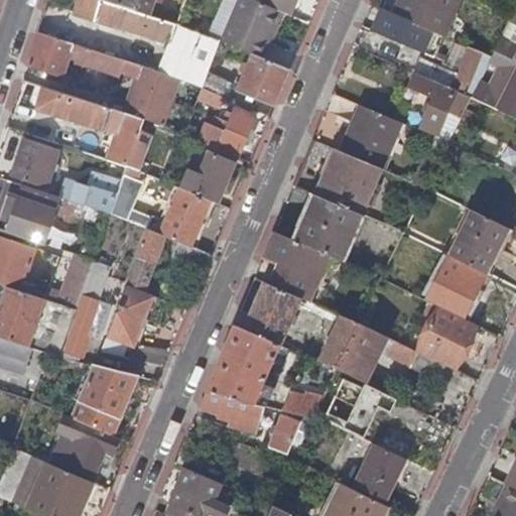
[(79,0),(75,12),(169,43),(159,72),(203,90),(210,73),(222,41),(218,39),(178,25),(151,16),(104,0),(79,0)]
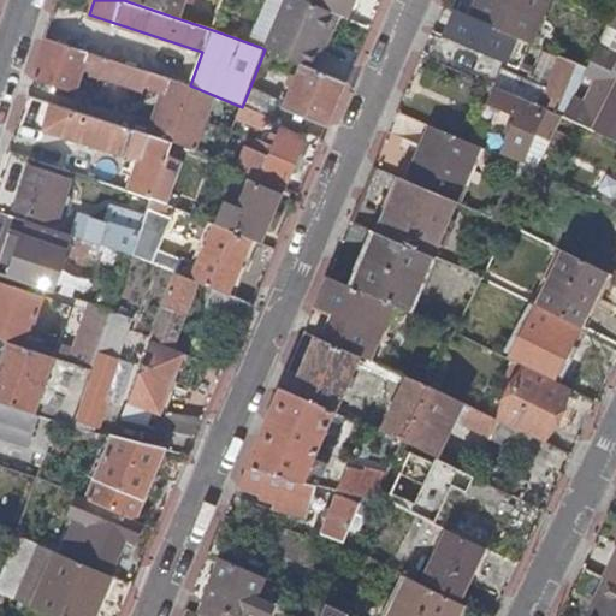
[(187,0),(124,0),(181,19),(187,0)]
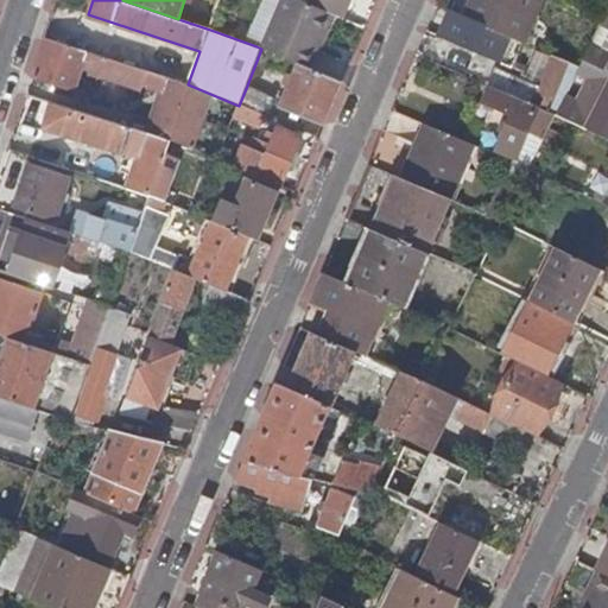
[(310,6),(297,0),(276,0),(257,46),(261,49),(301,65),(311,69),(335,16),(318,8),(310,6)]
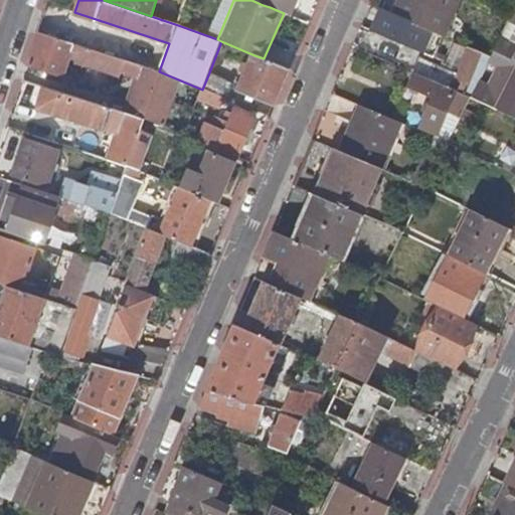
[(265,0),(263,5),(270,7),(284,13),(291,16),(298,0),(265,0)]
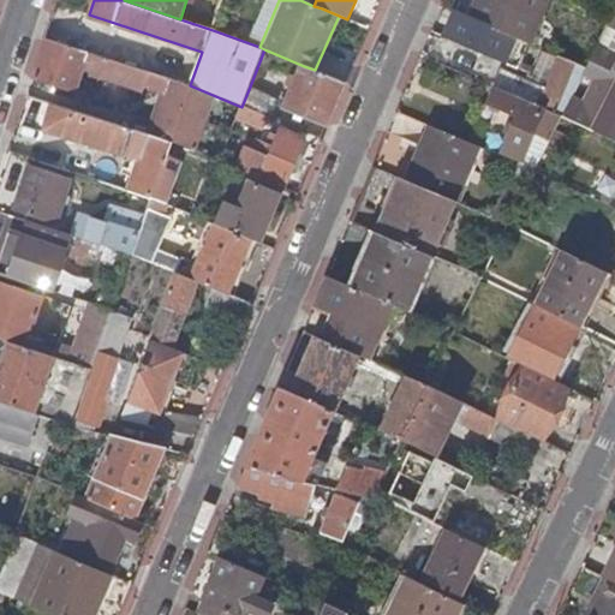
[(478,0),(470,18),(526,42),(545,0),(478,0)]
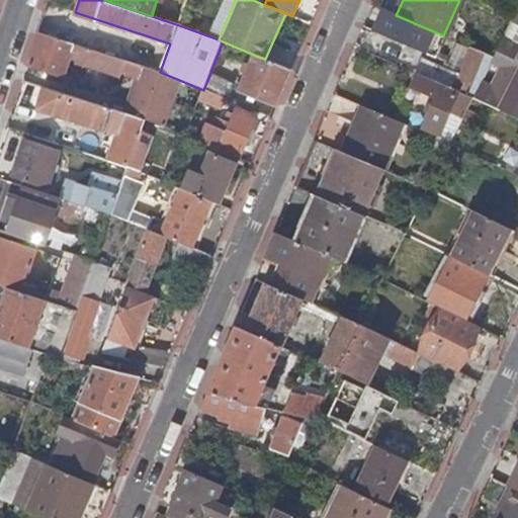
[(517,9),(497,54),(517,64),(517,9)]
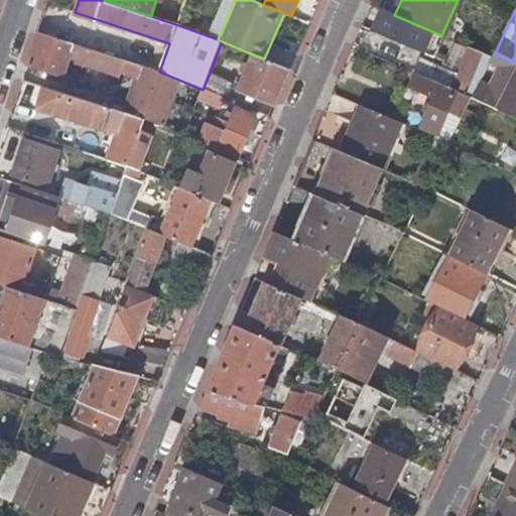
[(394,15),(385,36),(434,58),(444,36),(441,35),(394,15)]
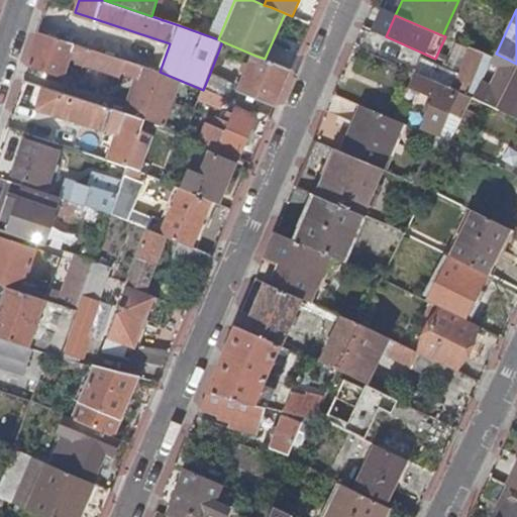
[(160,72),(40,32),(29,67),(65,79),(72,58),(79,60),(77,63),(123,77),(124,73),(139,78),(127,114),(145,120),(165,127),(179,89),(188,93),(188,94),(200,98),(203,90),(160,72)]
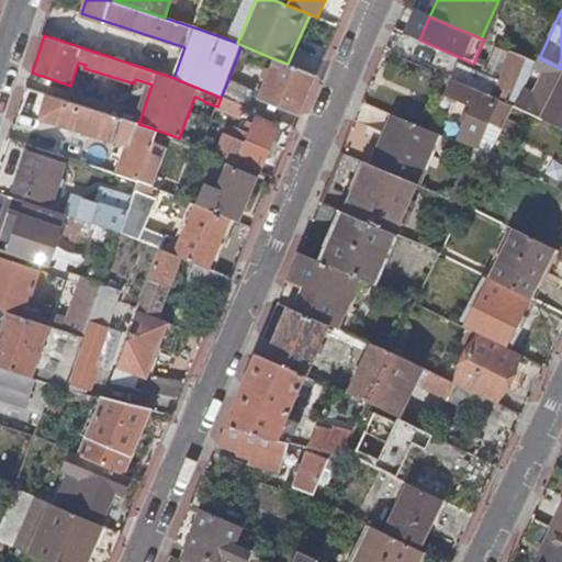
[(453,81),(514,108),(521,91),(527,81),(537,63),(496,45),(491,57),(507,64),(499,81),(460,64),(453,81)]
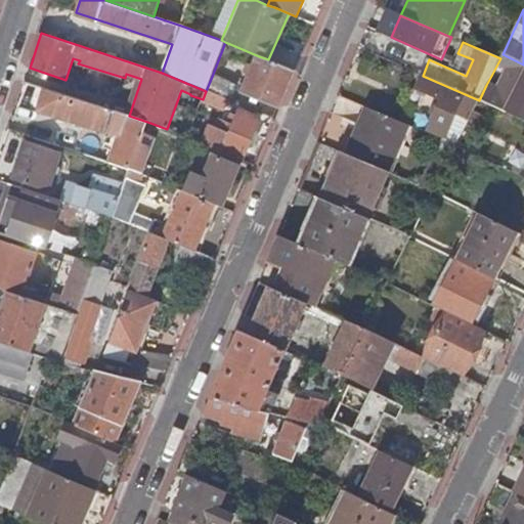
[(486,85),(479,100),(506,111),(514,93),(522,76),(523,77),(523,64),(503,54),(500,58),(497,63),(509,70),(498,90),(486,85)]
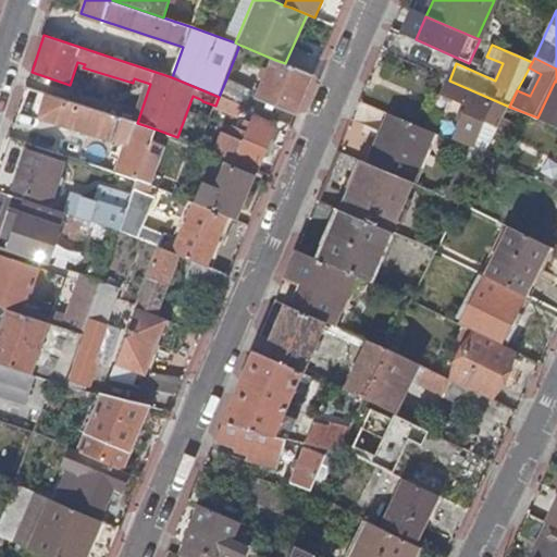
[(313,76),(285,63),(275,60),(258,100),(296,116),(313,76)]
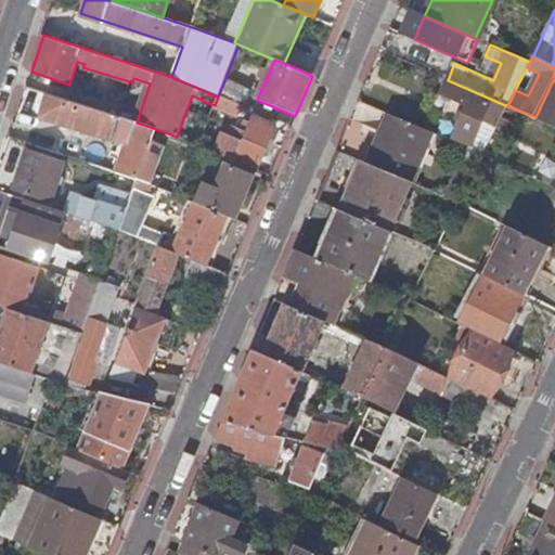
[(226,78),(218,97),(245,107),(246,107),(254,89),(226,78)]
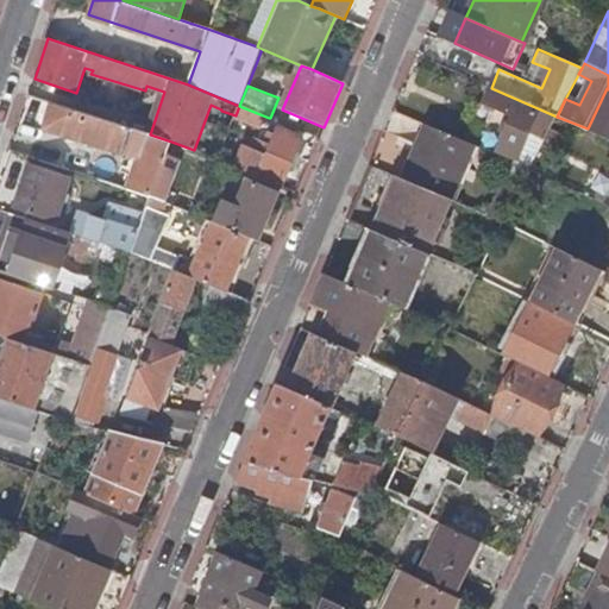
[(514,162),(531,169),(557,117),(491,88),(488,86),(481,100),(514,115),(509,124),(504,135),(498,150),(516,158),(514,162)]
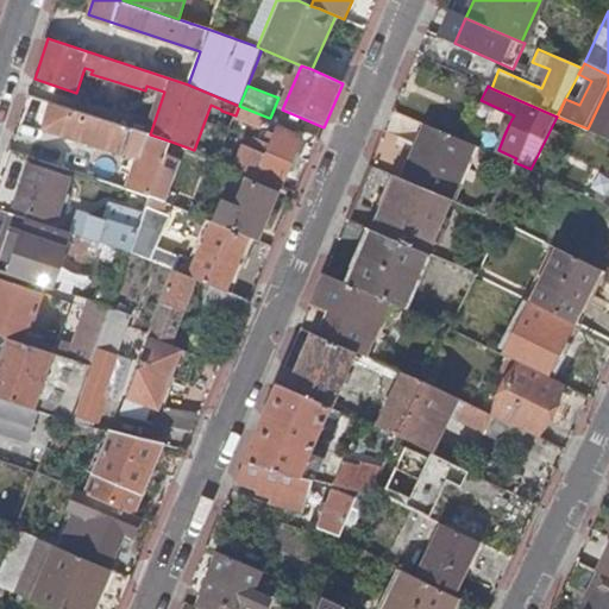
[(608,89),(607,88),(597,108),(608,114),(608,112),(608,89)]
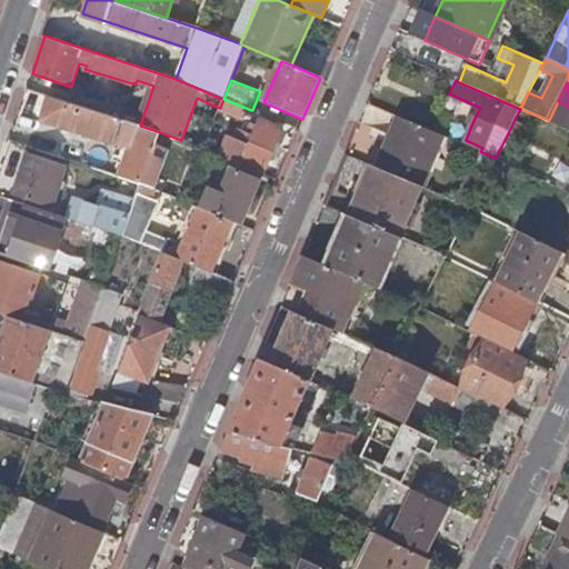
[(160,132),(140,126),(117,118),(52,97),(45,119),(132,147),(122,176),(141,182),(140,185),(155,190),(170,151),(156,147),(160,132)]
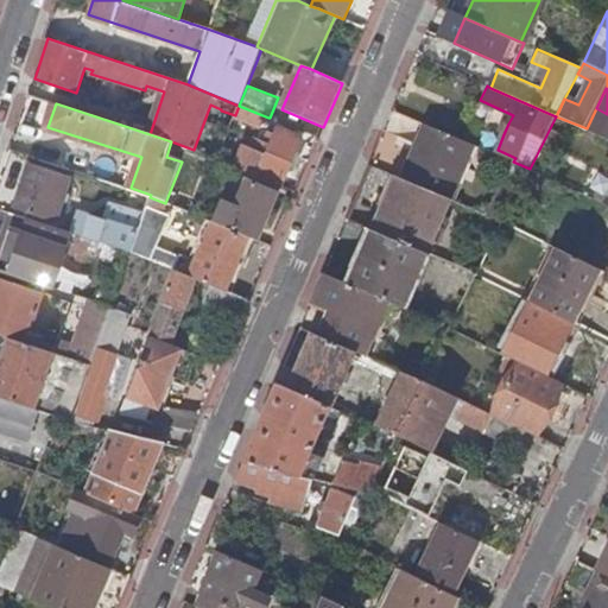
[(496,131),(504,134),(508,124),(501,120),(496,131)]
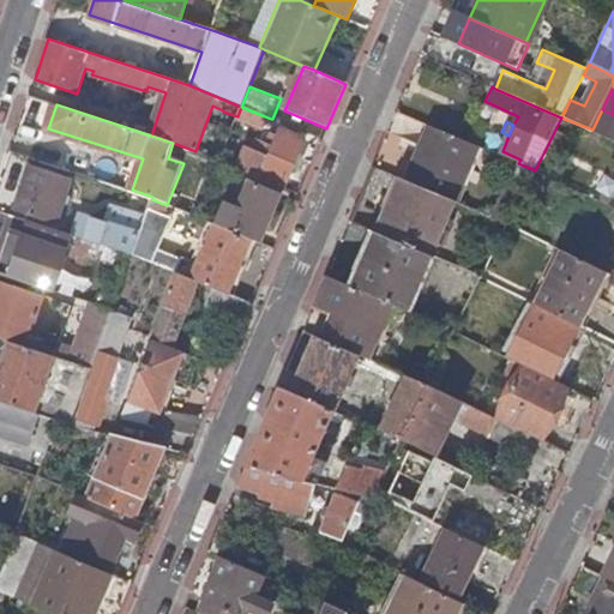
[(408,181),(456,202),(456,203),(480,146),(476,145),(431,126),(408,181)]
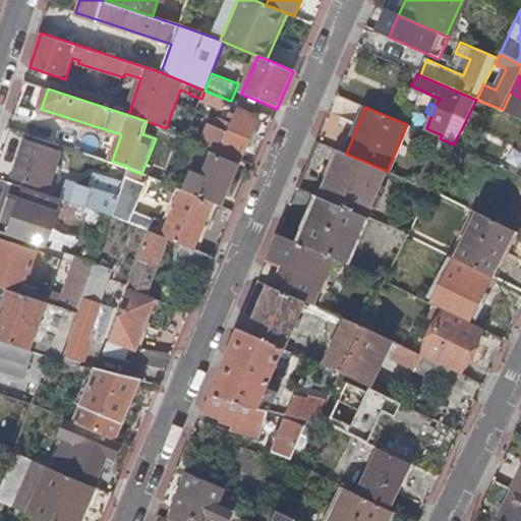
[(238,111),(221,151),(241,160),(258,119),(238,111)]
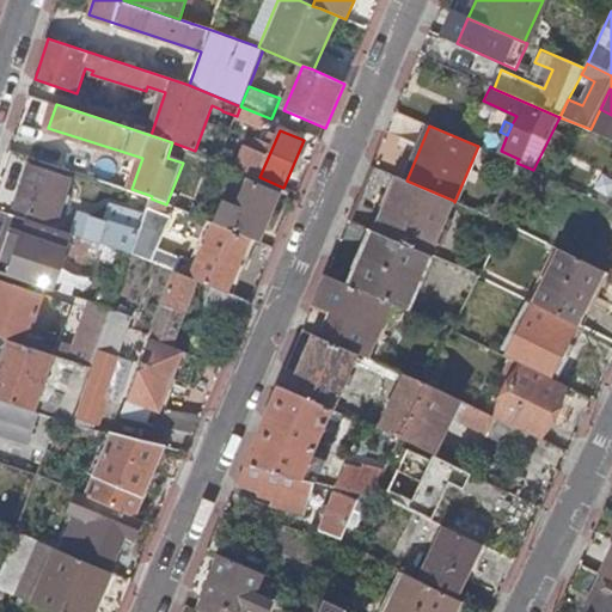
[(475,145),(478,146),(483,148),(485,141),(478,138),(475,145)]
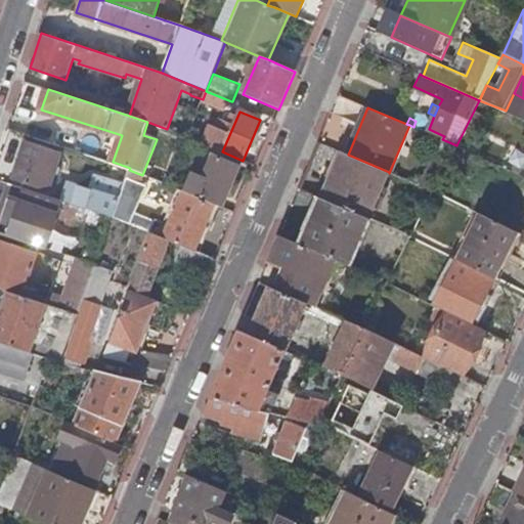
[(27,141),(14,180),(48,191),(60,153),(27,141)]
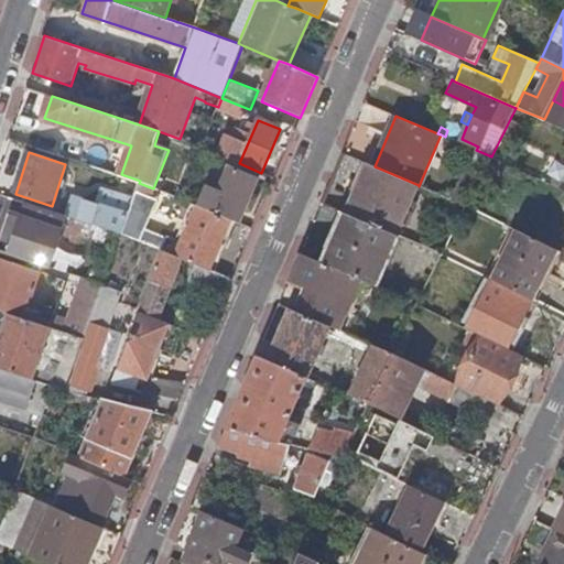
[(367,163),(345,214),(397,236),(419,185),(375,166),(367,163)]
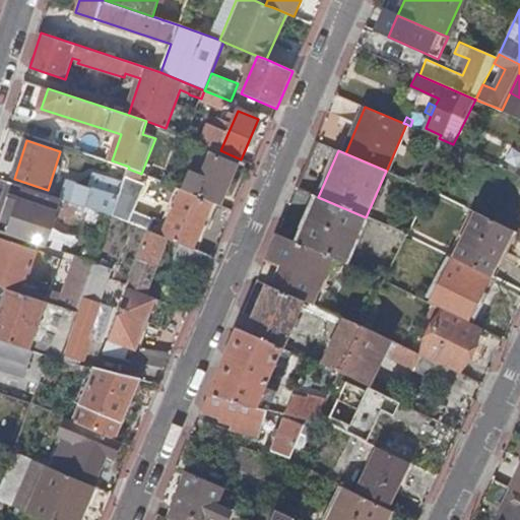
[(214,203),(221,206),(226,191),(232,180),(238,166),(218,157),(214,166),(209,164),(203,178),(190,172),(182,189),(183,190),(214,203)]
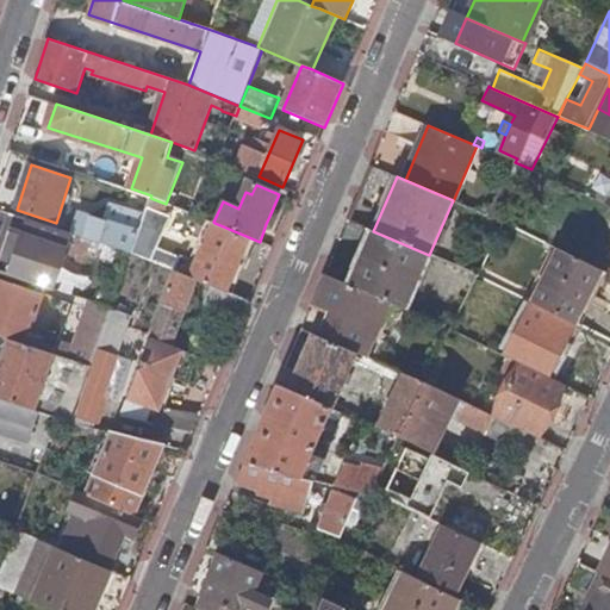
[(279,215),(272,211),(266,224),(273,228),(279,215)]
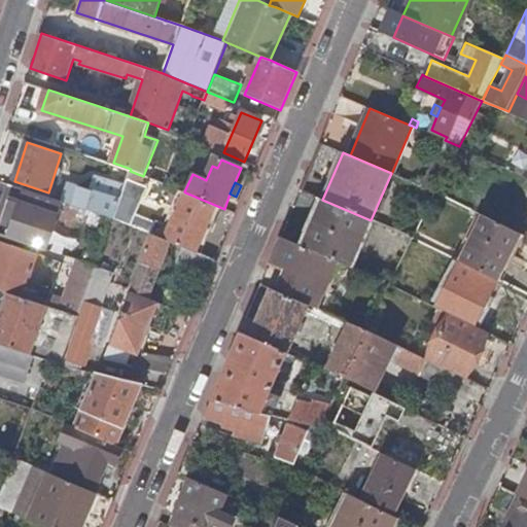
[(10,200),(0,231),(0,235),(42,249),(57,201),(8,185),(4,198),(10,200)]
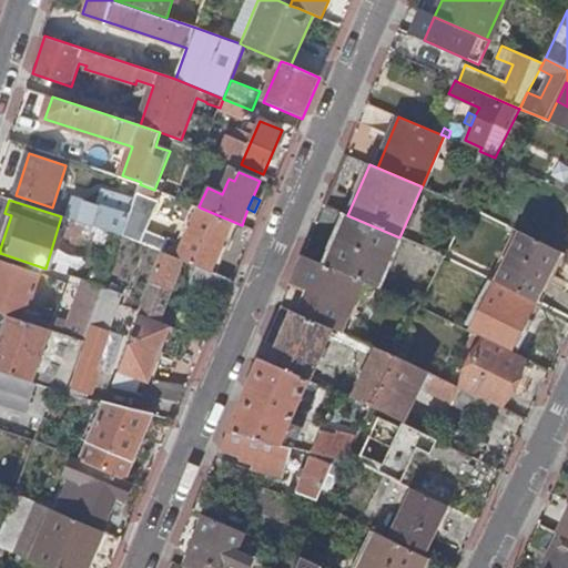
[(102,208),(94,227),(97,227),(123,236),(130,216),(102,208)]
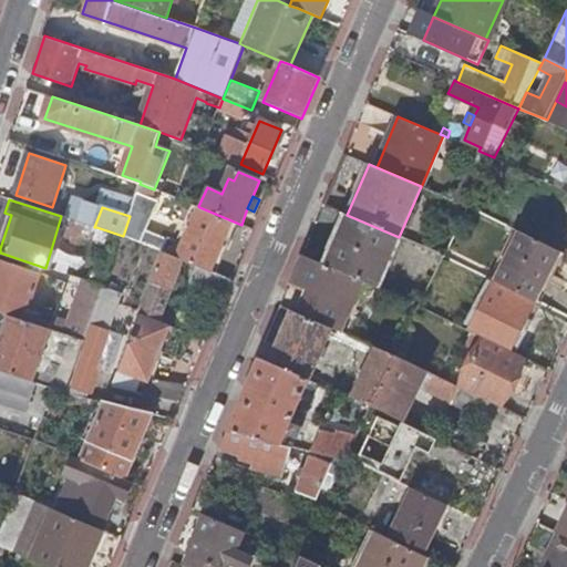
[(234,222),(199,207),(185,243),(171,238),(164,251),(184,260),(198,266),(214,272),(224,248),(227,239),(234,222)]
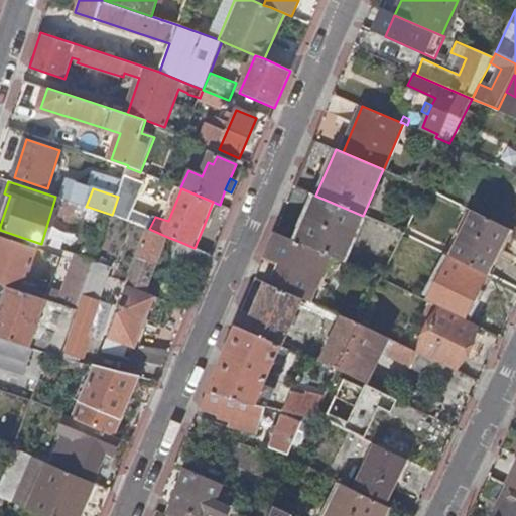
[(121,190),(118,197),(112,215),(130,222),(138,197),(121,190)]
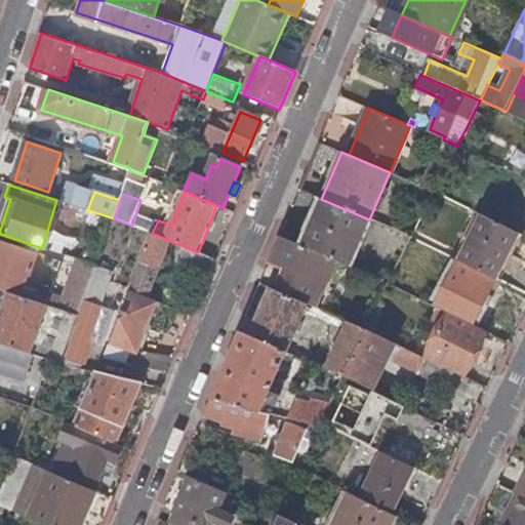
[(300,245),(341,263),(349,267),(369,219),(321,199),(300,245)]
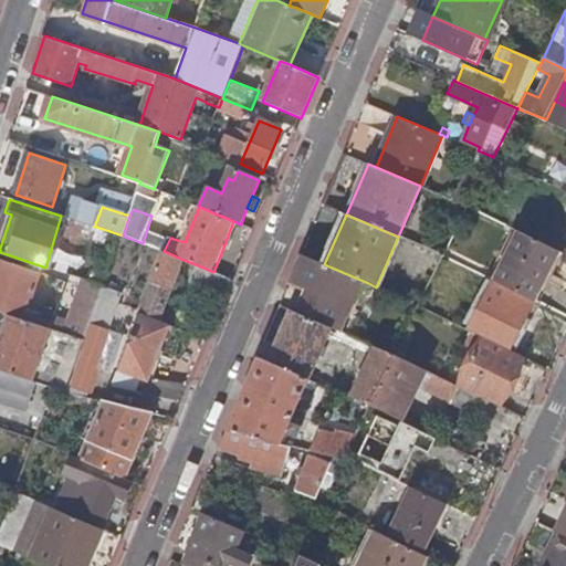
[(513,229),(490,279),(494,281),(519,231),(513,229)]
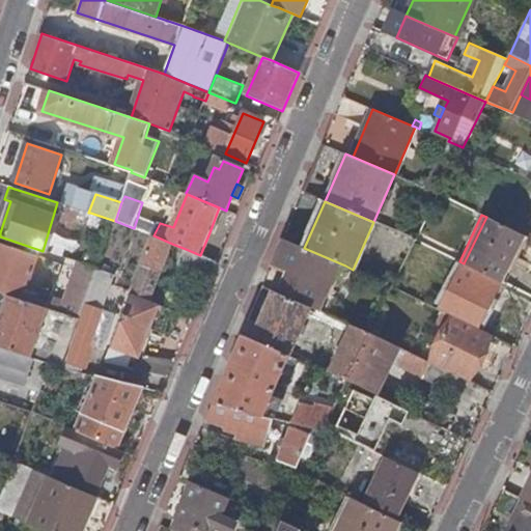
[(464,263),(503,282),(525,235),(486,217),(464,263)]
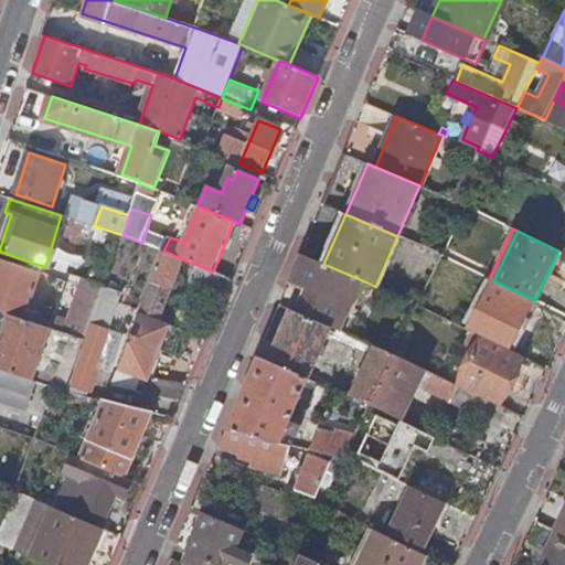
[(183,259),(163,251),(138,312),(140,313),(158,320),(183,259)]
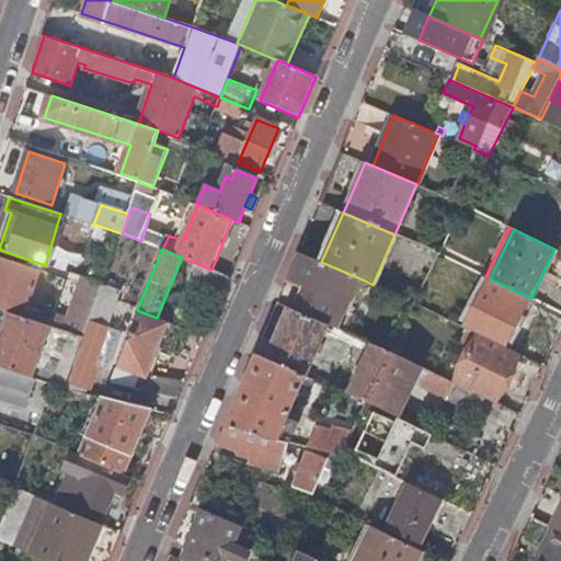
[(531,298),(535,300),(560,251),(554,249),(531,298)]
